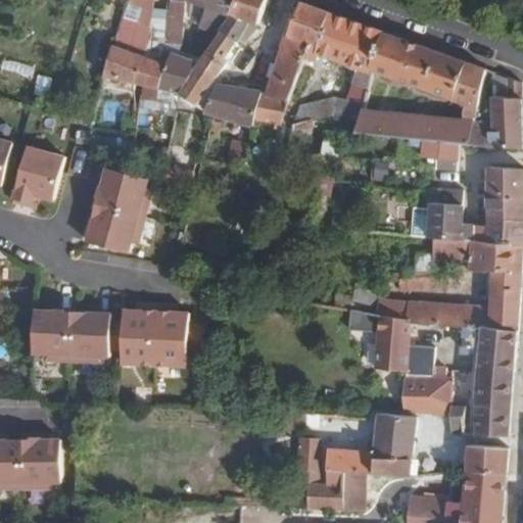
[(235,10),(239,0),(190,0),(202,4),(196,18),(202,20),(188,56),(181,54),(186,0),(182,0),(169,5),(168,18),(163,55),(170,57),(159,89),(181,93),(181,91),(221,32),(235,10)]
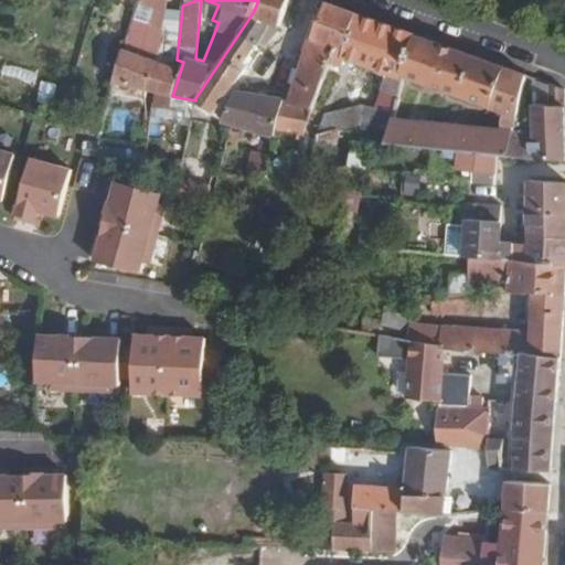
[(278,27),(287,0),(258,0),(254,11),(238,34),(256,45),(270,24),(278,27)]
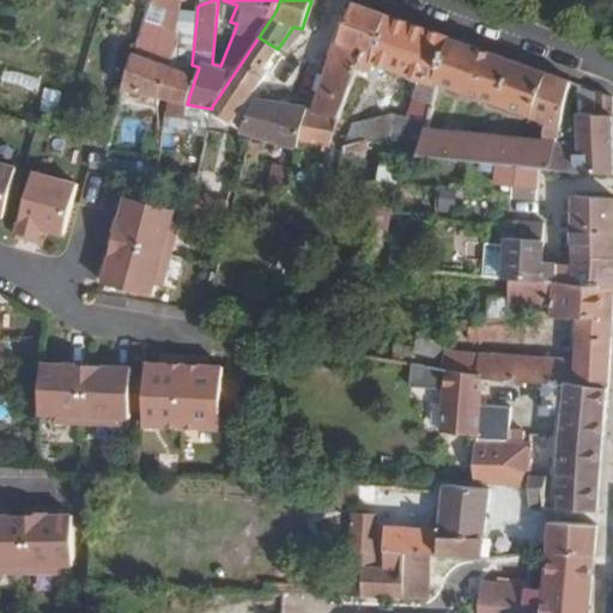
[(374,55),(388,13),(354,1),(332,56),(357,65),(363,52),(374,55)]
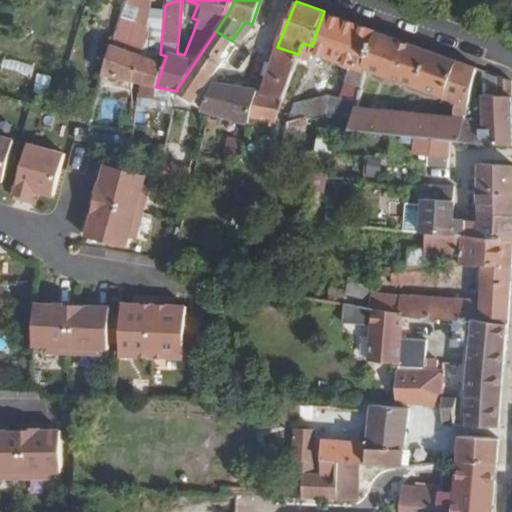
[(350,119),(374,30),(324,11),(312,46),(303,43),(298,54),(297,57),(311,61),(313,54),(348,66),(342,83),(344,83),(340,98),(327,94),(292,103),(286,126),(327,114),(350,119)]
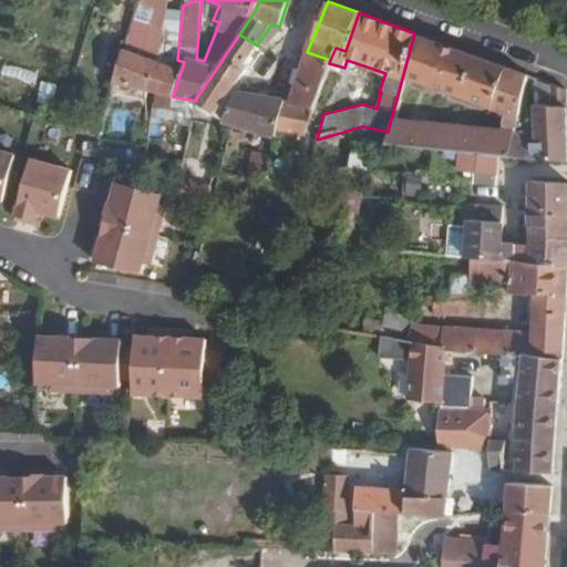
[(176,66),(177,60),(182,20),(162,18),(156,60),(176,66)]
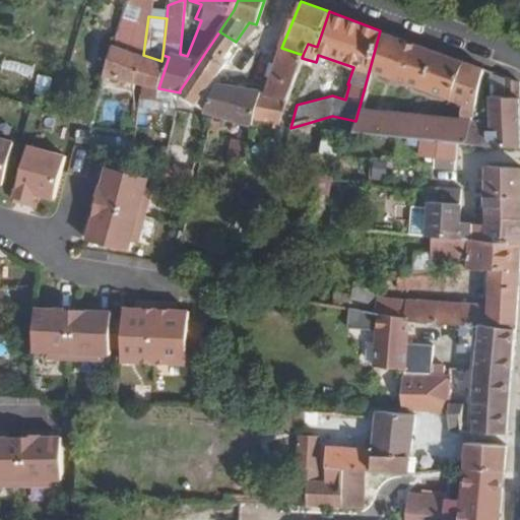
[(468,107),(481,66),(380,30),(355,121),(332,116),(290,128),(251,294),(282,299),(287,280),(302,223),(312,178),(318,152),(325,129),(354,132),(420,138),(434,139),(458,141),(465,142),(468,107)]
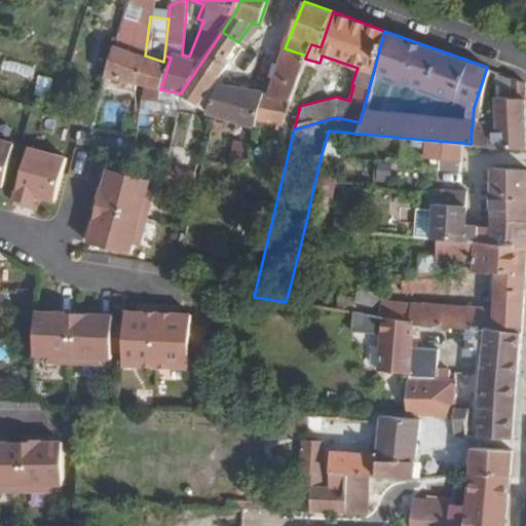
[(182,91),(199,105),(230,62),(227,61),(238,42),(222,32),(182,91)]
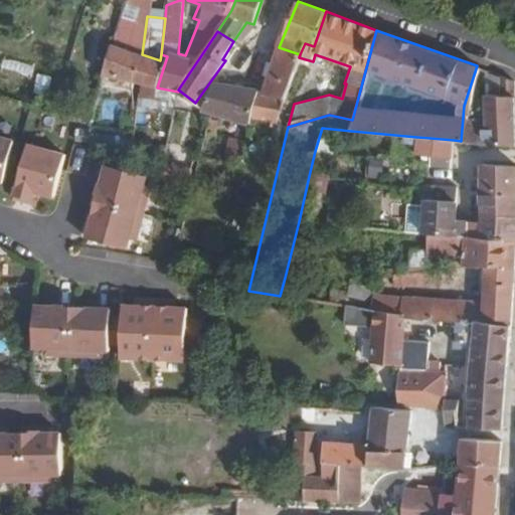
[(140,84),(157,88),(167,56),(161,54),(160,60),(142,54),(112,44),(103,76),(140,84)]
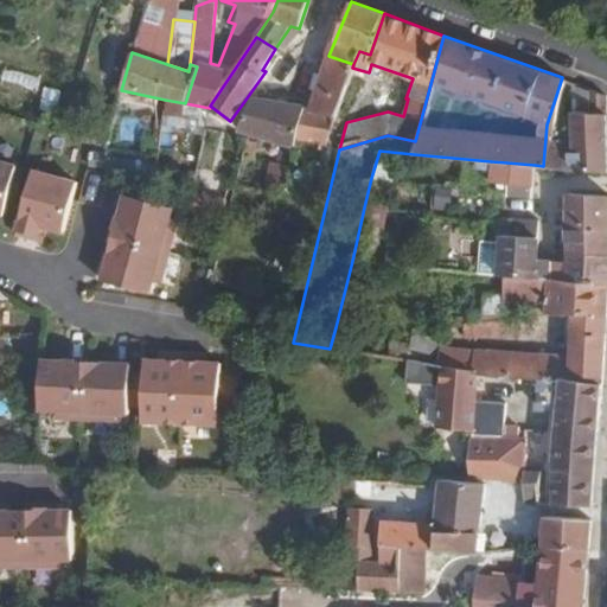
[(337,113),(352,68),(353,64),(328,56),(310,108),(337,113)]
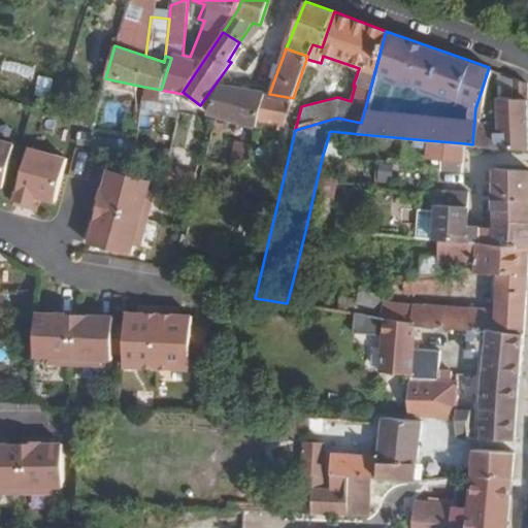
[(472,144),(527,150),(527,93),(527,81),(489,67),(475,108),(472,144)]
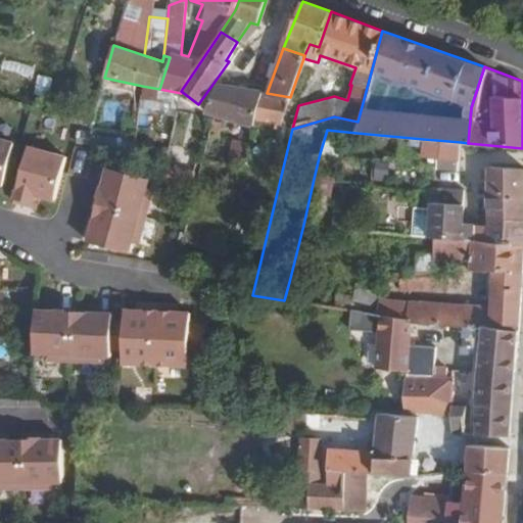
[(253,127),(254,121),(262,92),(218,85),(207,111),(211,112),(211,114),(253,127)]
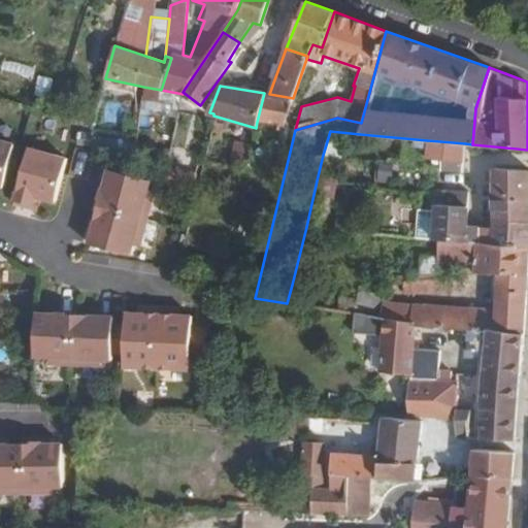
[(180,107),(183,94),(161,90),(143,87),(141,100),(176,106),(180,107)]
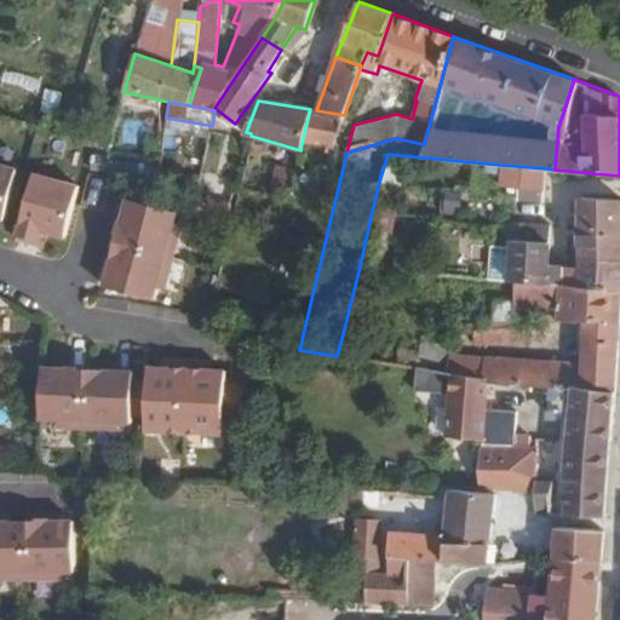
[(333,148),(344,115),(316,110),(310,109),(302,143),(333,148)]
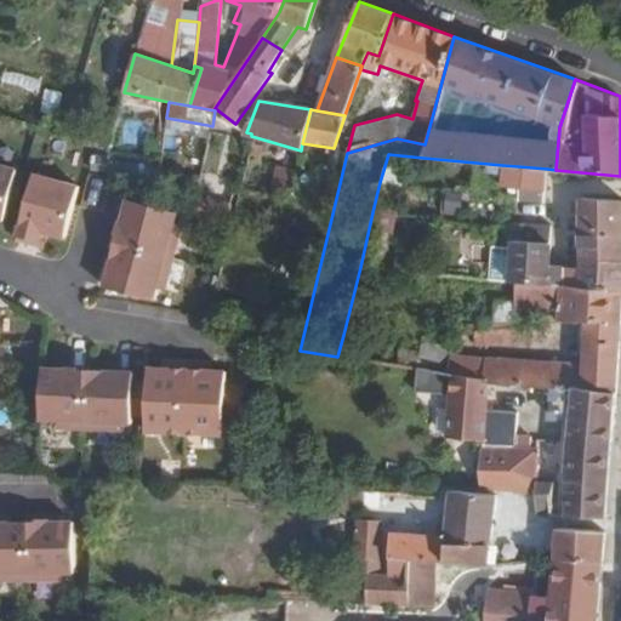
[(0,217),(4,218),(17,167),(0,161),(0,217)]
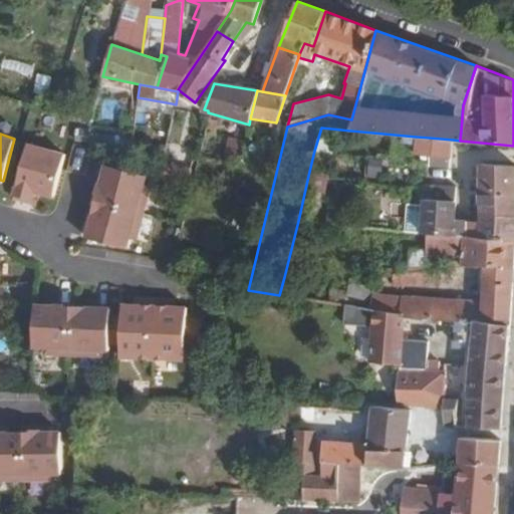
[(90,150),(131,154),(133,137),(90,134),(90,150)]
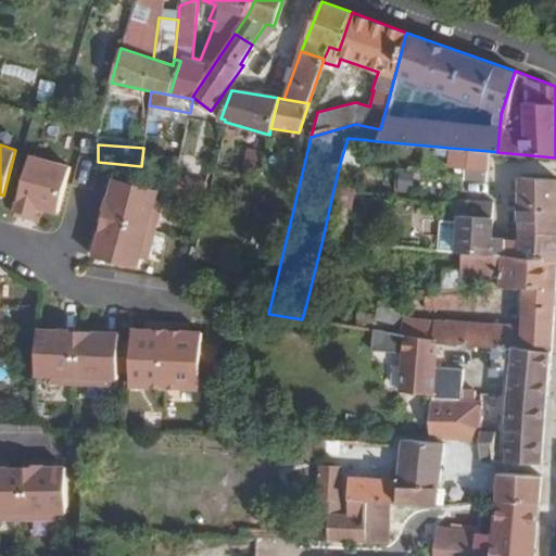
[(240,173),(258,177),(265,151),(245,148),(240,173)]
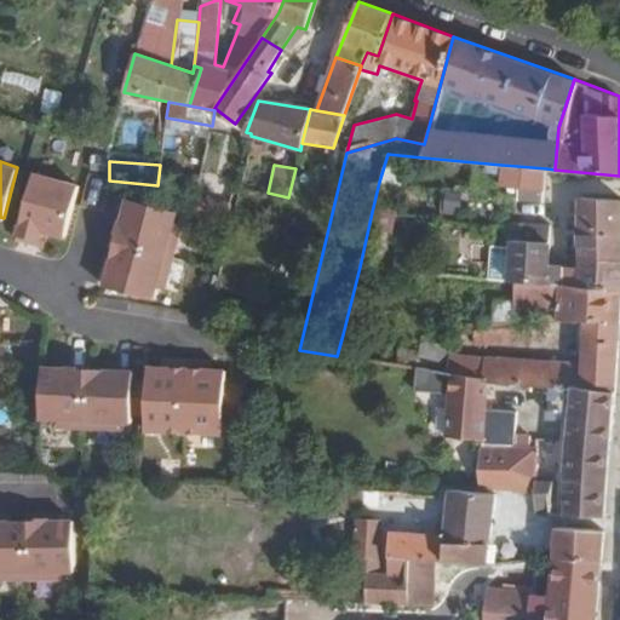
[(515,188),(517,166),(501,165),(499,185),(515,188)]
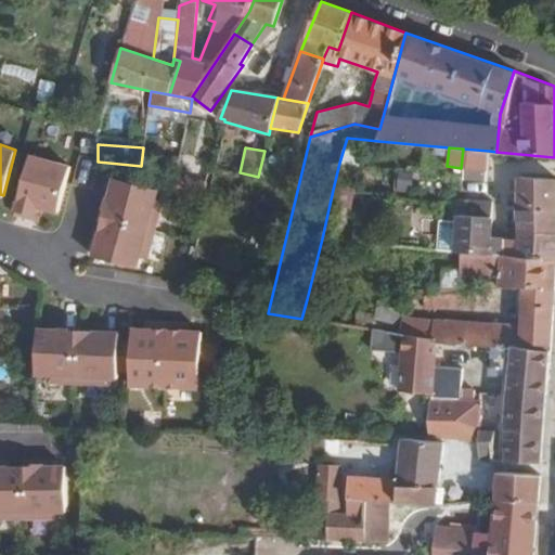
[(487,171),(489,151),(463,149),(461,168),(487,171)]
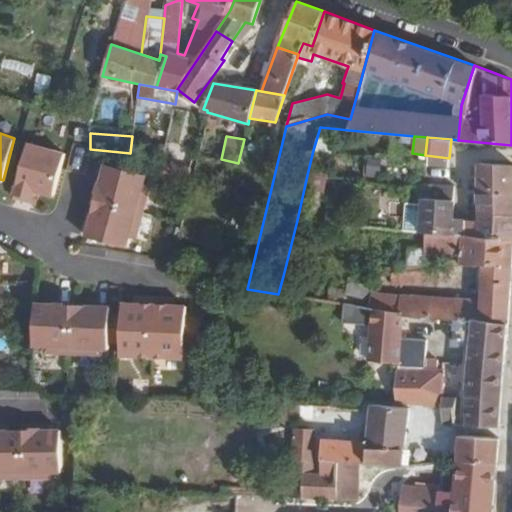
[(32,188),(38,189),(52,194),(64,152),(31,142),(17,198),(28,201),(32,188)]
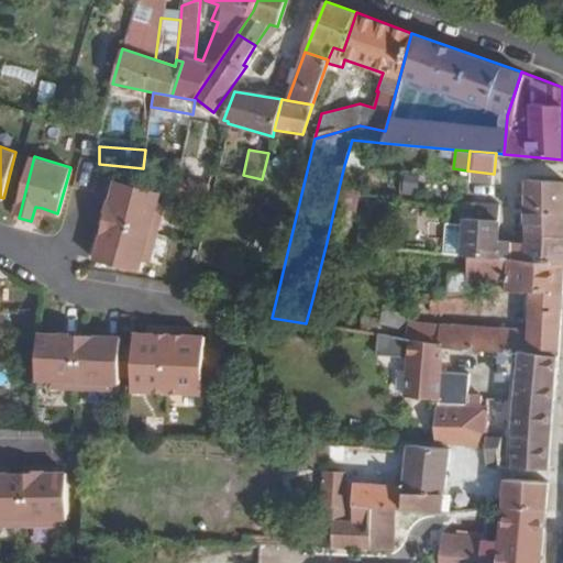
[(364,167),(344,165),(338,192),(361,195),(364,167)]
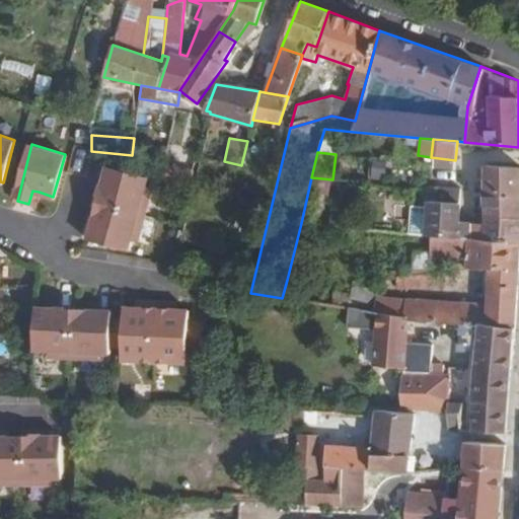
[(189,187),(197,155),(188,153),(183,167),(164,165),(160,180),(189,187)]
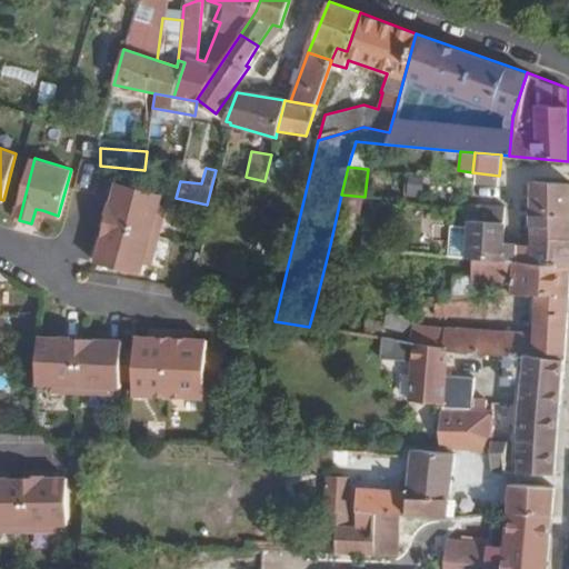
[(501,188),(499,176),(472,172),(471,185),(501,188)]
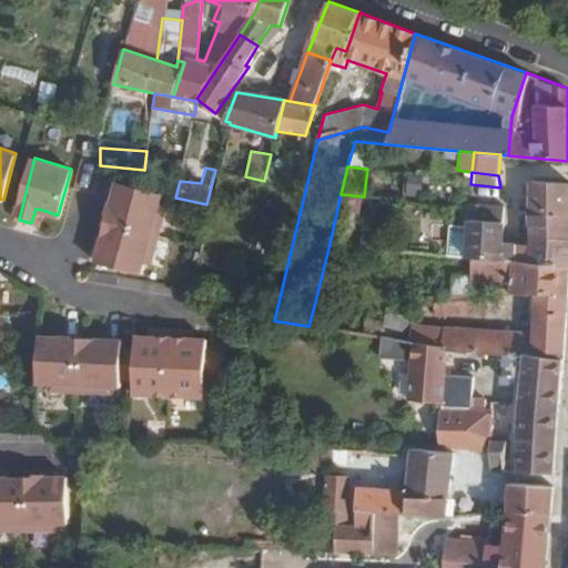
[(104,219),(109,221),(160,235),(168,206),(159,203),(162,193),(119,181),(112,203),(109,202),(104,219)]
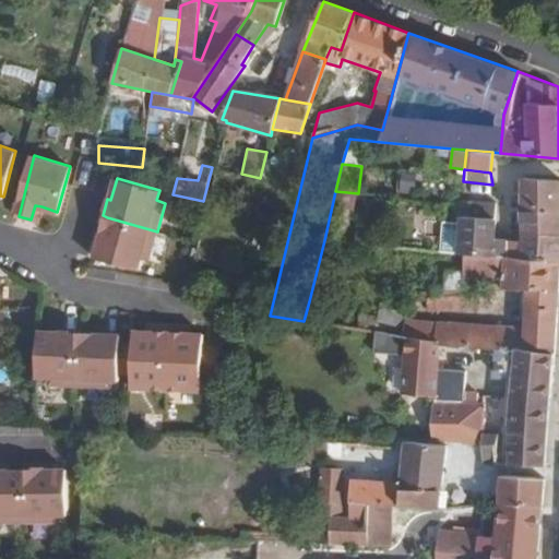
[(558,205),(558,181),(522,179),(522,204),(558,205)]
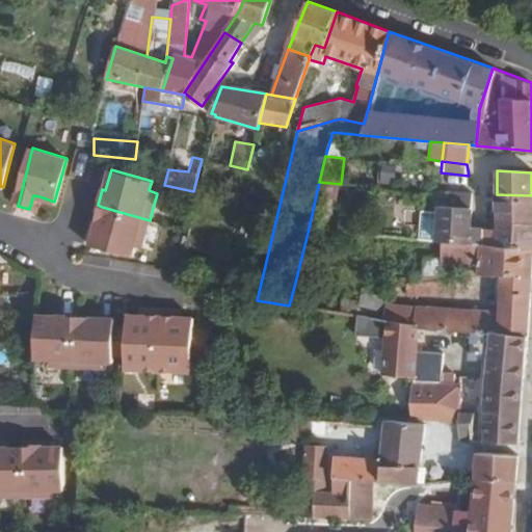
[(445,193),(444,208),(473,210),(474,191),(445,193)]
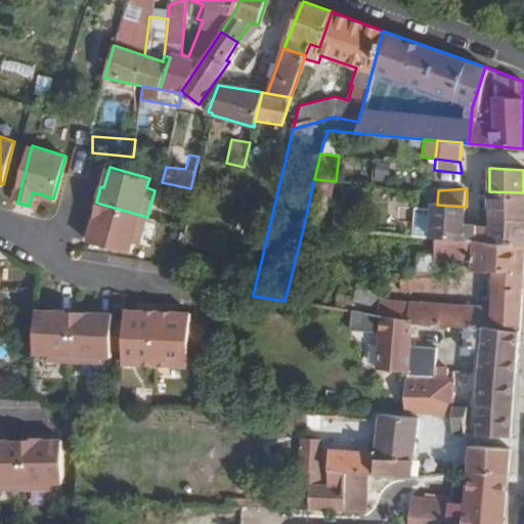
[(523,192),(489,191),(489,218),(523,220),(523,192)]
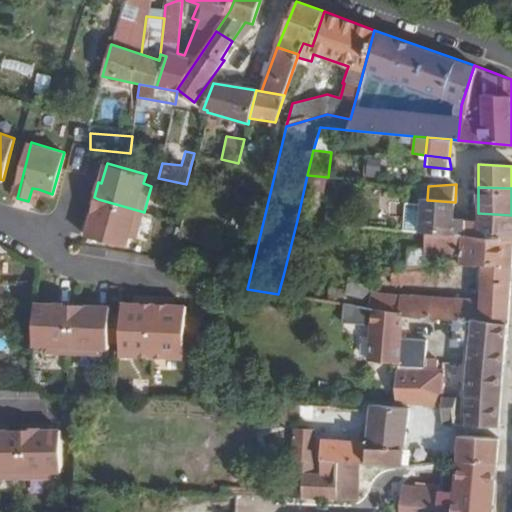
[(34,203),(38,189),(32,188),(28,201),(34,203)]
